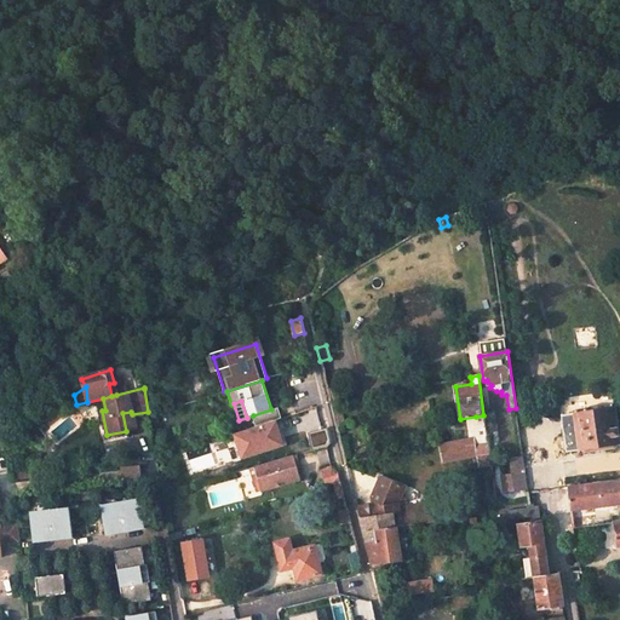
[(339,402),(331,405),(336,426),(344,425),(339,402)]
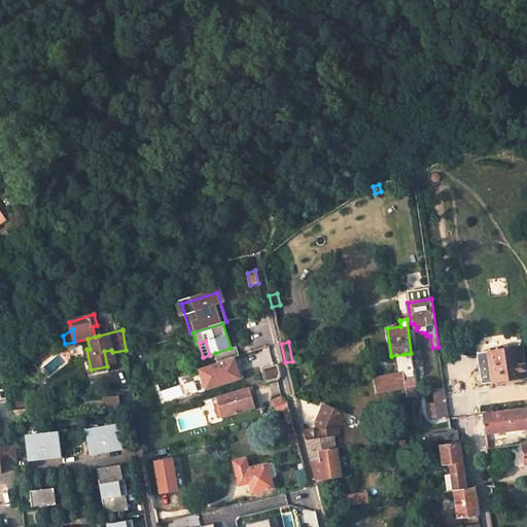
[(480,384),(491,383),(493,382),(495,384),(522,381),(522,378),(525,378),(520,346),(510,347),(507,346),(498,347),(497,349),(487,350),(476,352),(480,384)]
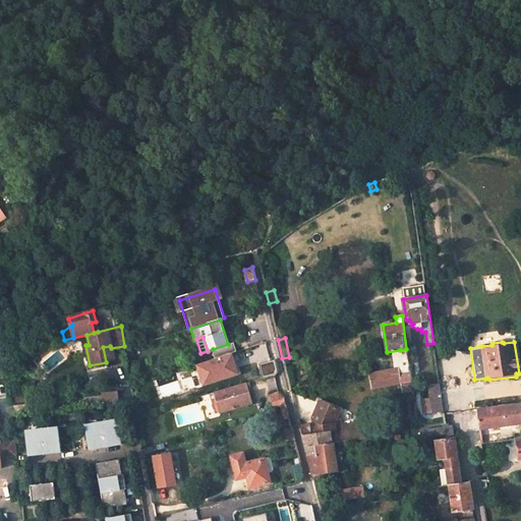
[(215,358),(231,353),(236,351),(233,343),(228,344),(213,349),(215,358)]
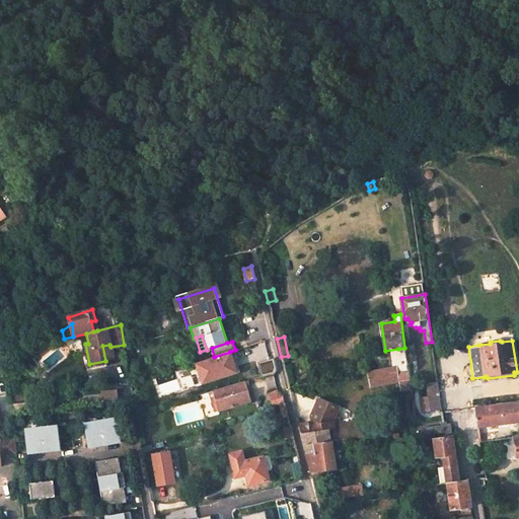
[(102,346),(105,361),(114,360),(110,347),(109,345),(102,346)]
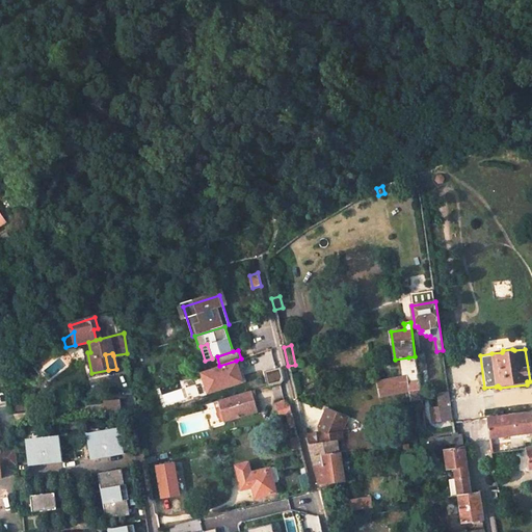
[(236,361),(211,368),(218,389),(242,381),(237,363),(236,361)]
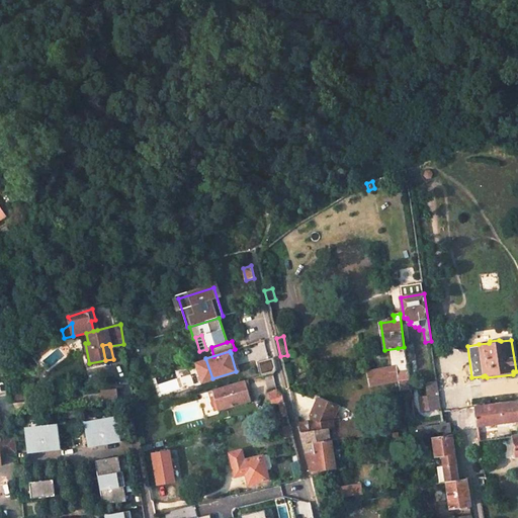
[(395,365),(366,371),(368,386),(397,381),(399,391),(410,389),(405,355),(399,356),(402,371),(396,372),(395,365)]
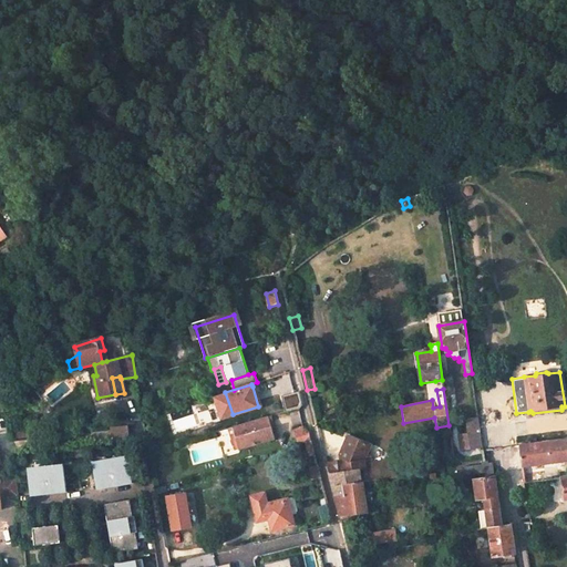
[(295,392),(290,394),(294,406),(302,404),(299,391),(295,392)]
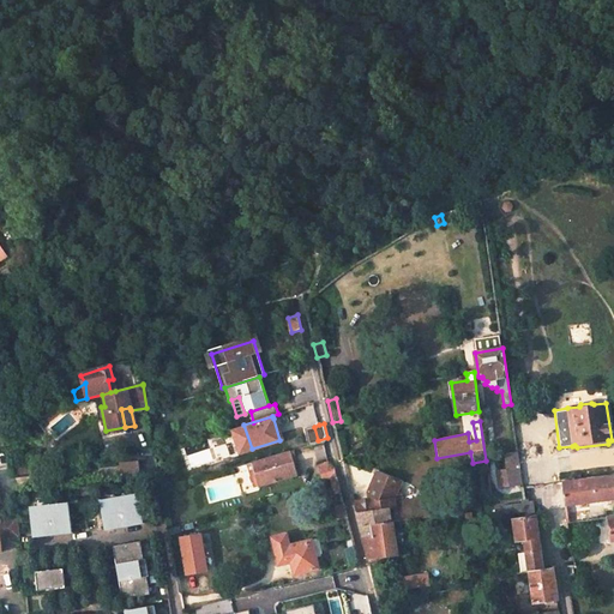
[(290,451),(251,463),(259,487),(298,475),(290,451)]
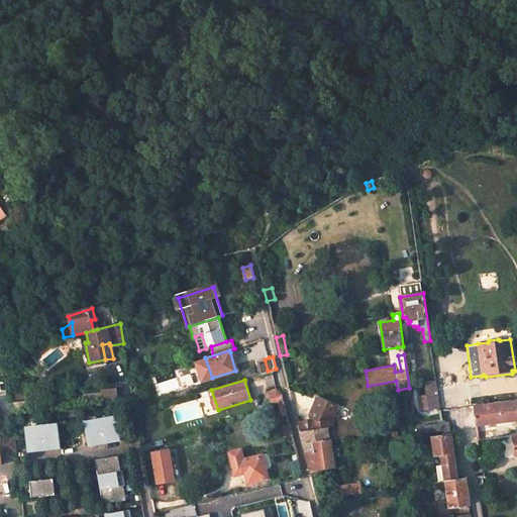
[(440,407),(436,381),(425,382),(427,395),(418,396),(419,409),(440,407)]
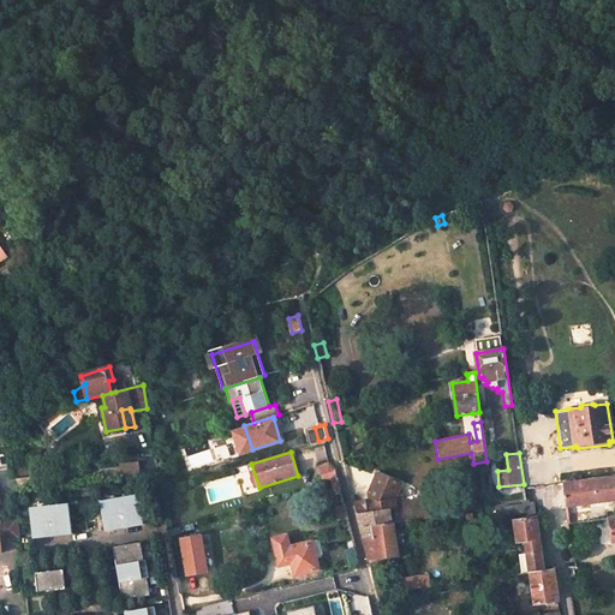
[(138,461),(120,463),(123,481),(141,478),(138,461)]
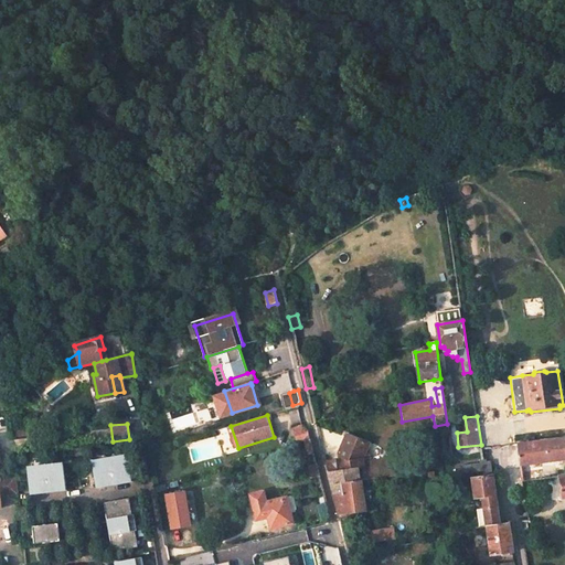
[(405,477),(404,468),(395,469),(394,460),(369,464),(368,456),(364,454),(369,446),(350,436),(340,452),(344,458),(347,461),(328,464),(328,460),(323,460),(328,478),(332,493),(343,492),(342,483),(361,481),(405,477)]
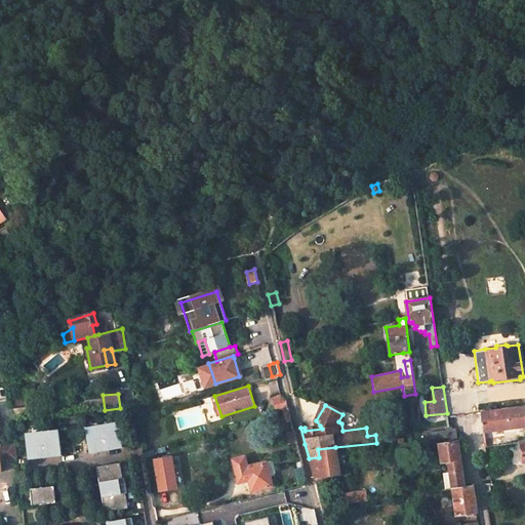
[(482,433),(524,426),(524,410),(524,406),(479,412),(479,414),(482,433)]
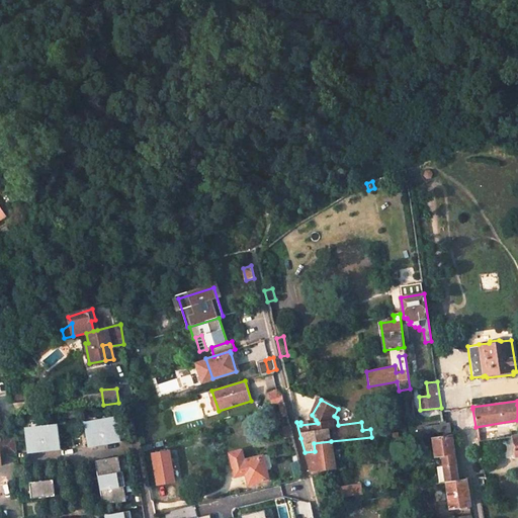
[(284,402),(279,403),(283,416),(288,415),(284,402)]
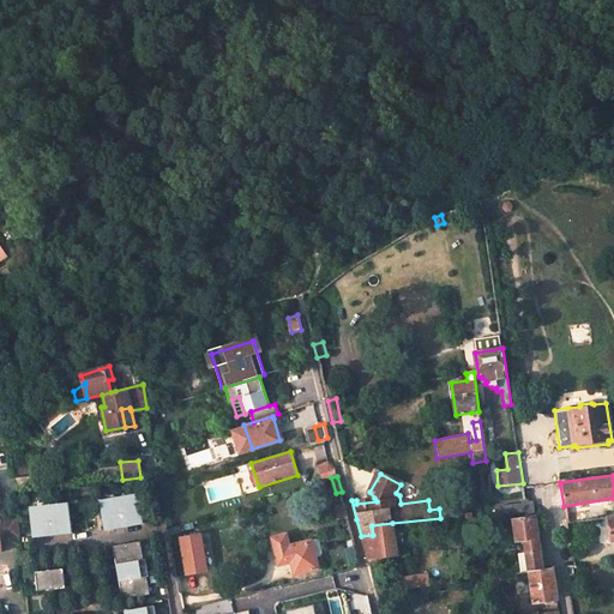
[(143,519),(139,495),(130,498),(124,493),(120,499),(125,527),(139,524),(138,519),(143,519)]
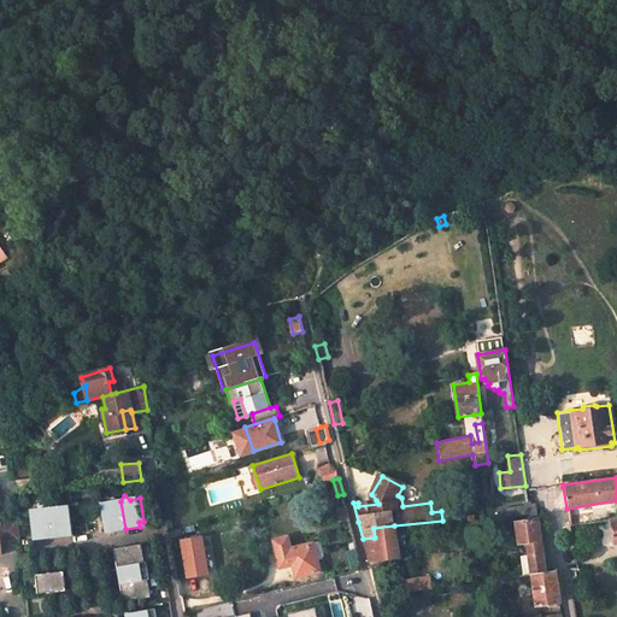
[(111,503),(101,505),(105,528),(110,527),(111,532),(125,529),(121,501),(115,497),(111,503)]
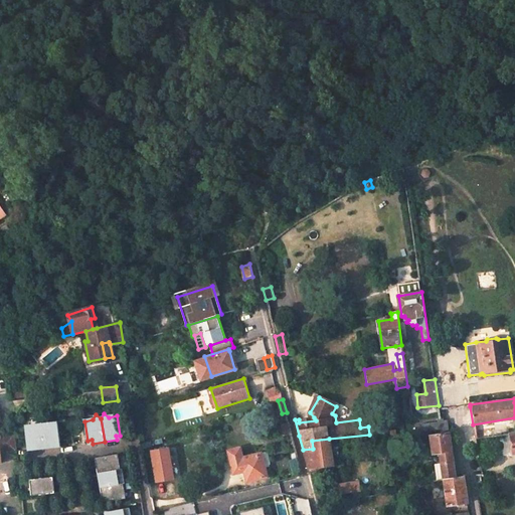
[(32,424),(24,425),(26,445),(30,445),(31,449),(42,448),(40,423),(35,419),(32,424)]
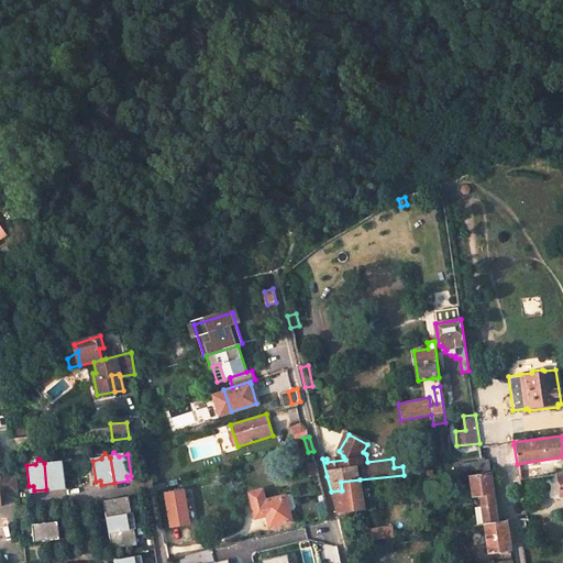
[(64,483),(62,462),(53,463),(48,459),(44,463),(46,489),(59,488),(59,484),(64,483)]
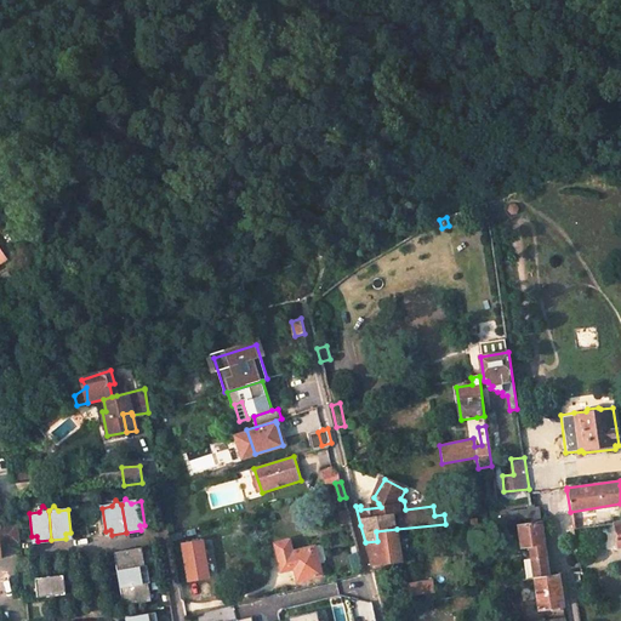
[(539,508),(518,511),(519,520),(540,517),(539,508)]
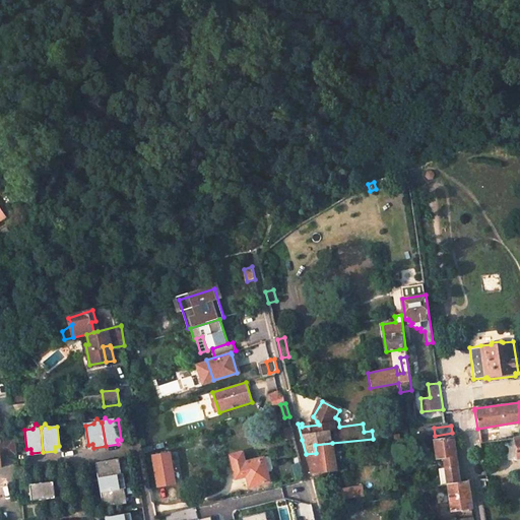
[(291,427),(282,429),(285,440),(295,439),(291,427)]
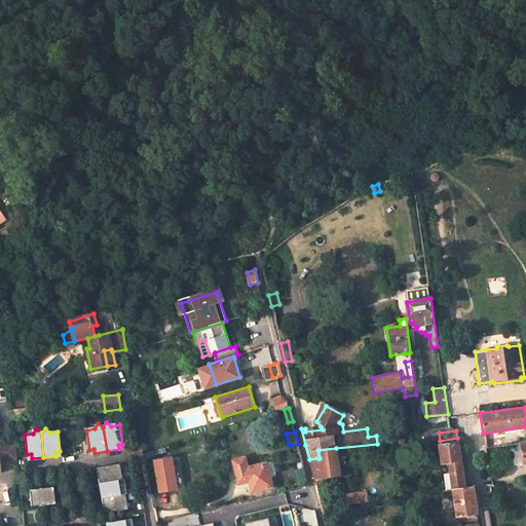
[(149,433),(140,435),(142,446),(151,445),(149,433)]
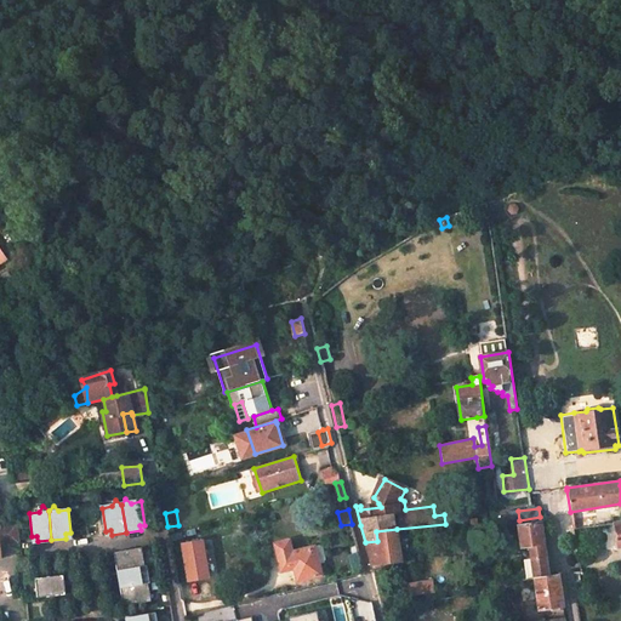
[(541,522),(519,525),(523,547),(525,547),(528,562),(525,562),(527,574),(547,570),(546,564),(541,522)]
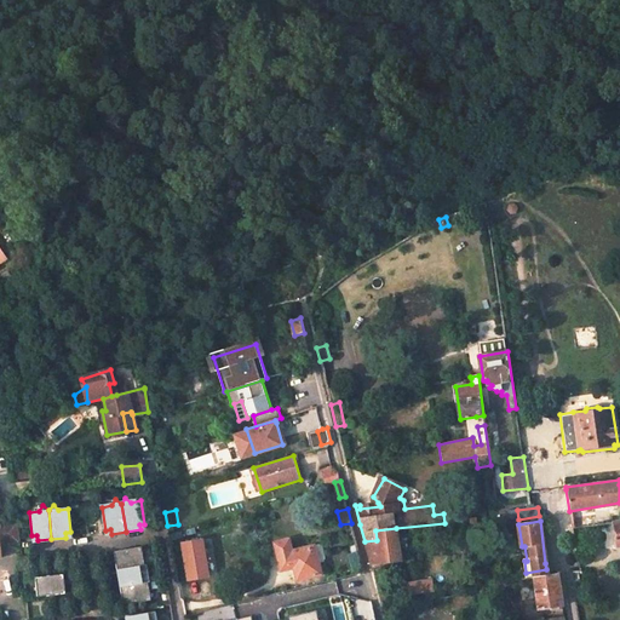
[(0,523),(0,556),(3,556),(0,544),(19,541),(17,522),(0,523)]
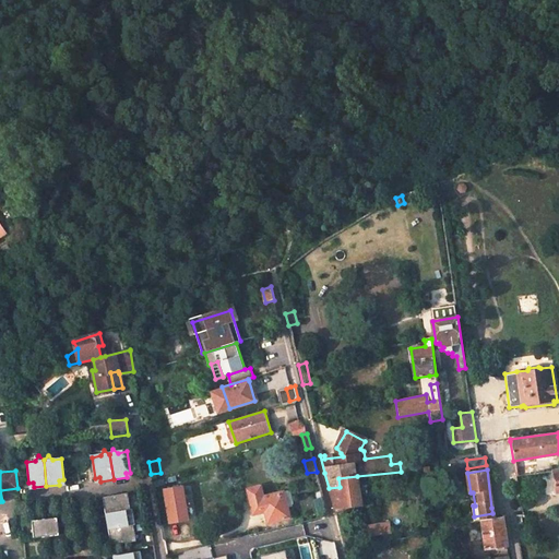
[(340,487),(329,488),(331,499),(334,512),(337,512),(337,509),(361,506),(357,476),(339,478),(340,487)]
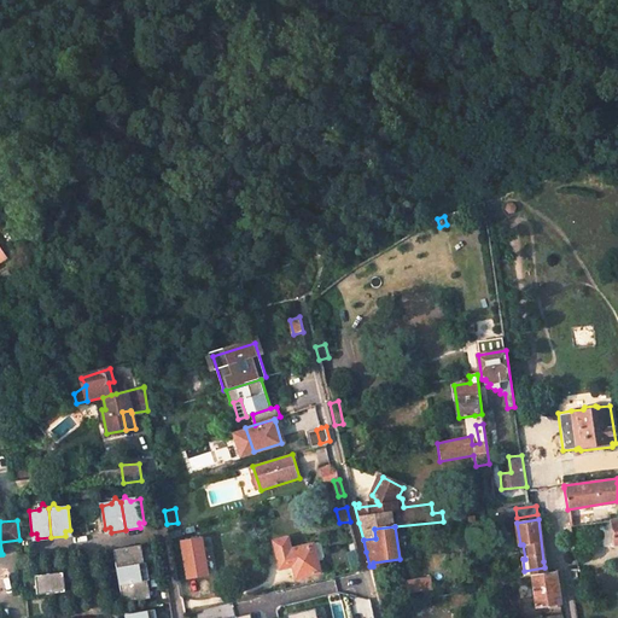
[(210,538),(186,541),(191,582),(215,579),(210,538)]
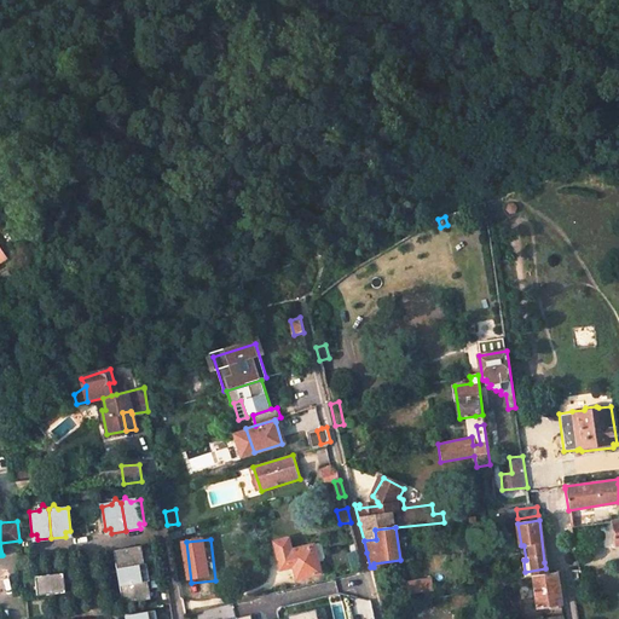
[(289,539),(275,543),(282,568),(294,566),(290,550),(291,550),(289,539)]
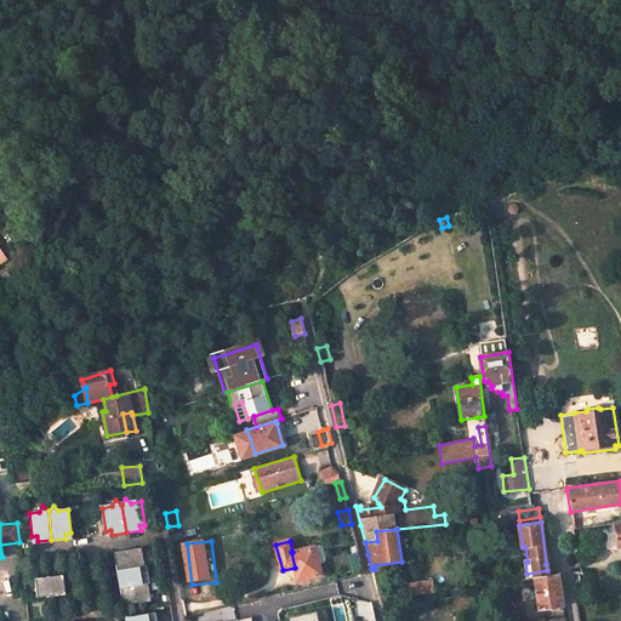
[(292,552),(291,552),(295,568),(298,580),(322,574),(314,546),(292,552)]
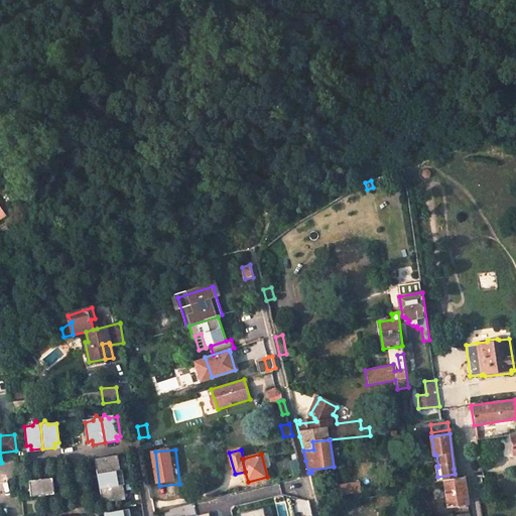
[(118,456),(96,460),(99,475),(102,475),(121,471),(118,456)]
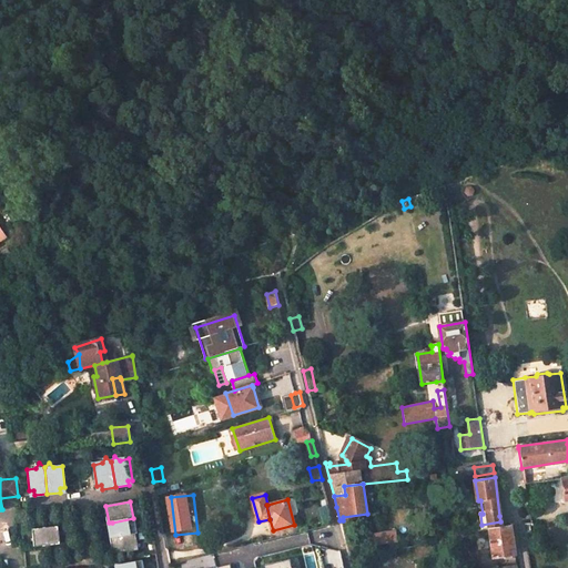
[(138,534),(135,518),(133,518),(112,523),(113,527),(109,527),(111,538),(137,534),(138,534)]
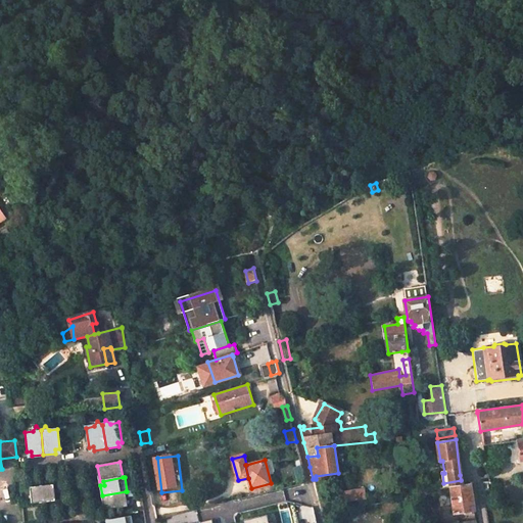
[(53,500),(52,483),(30,486),(29,486),(31,502),(53,500)]
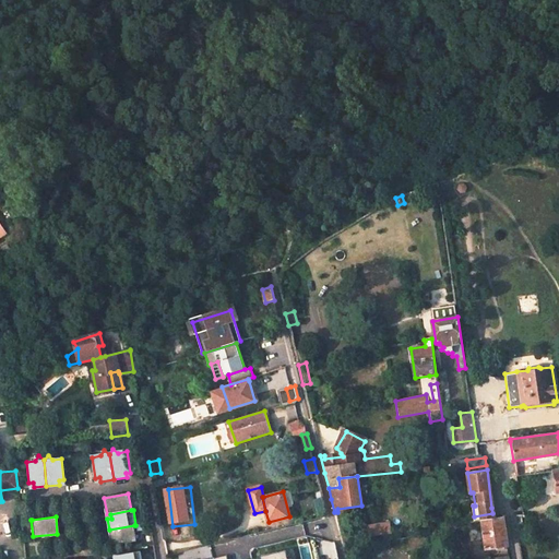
[(328,516),(320,518),(325,542),(332,534),(328,516)]
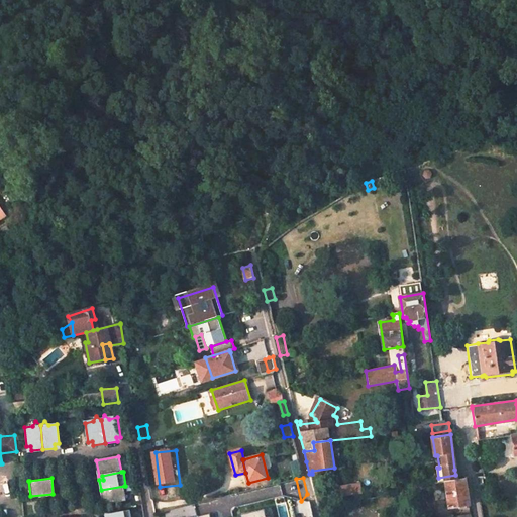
[(456,480),(444,481),(448,508),(469,505),(464,478),(456,480)]
